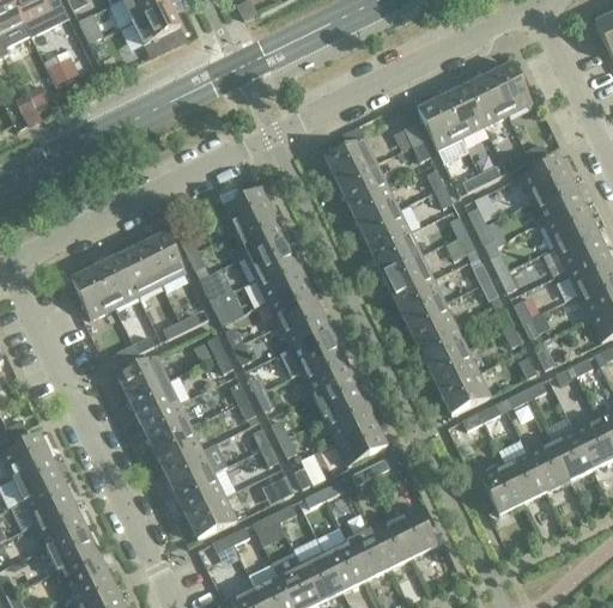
[(0,0),(0,34),(23,23),(12,0),(0,0)]
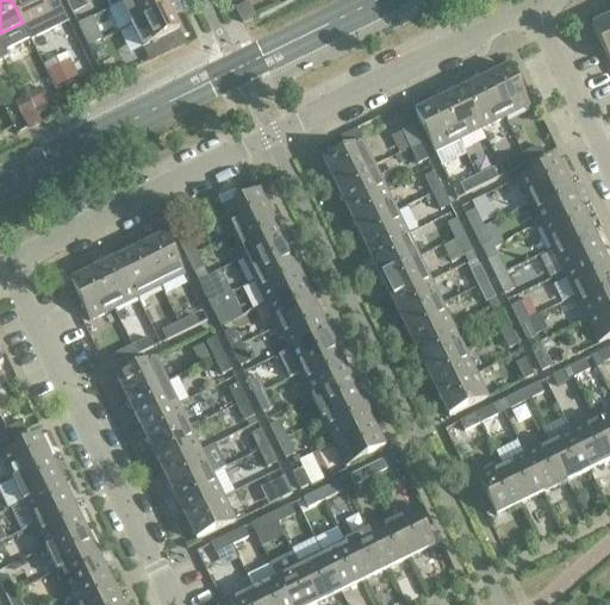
[(12,0),(23,23),(30,36),(55,24),(54,22),(67,16),(58,0),(12,0)]
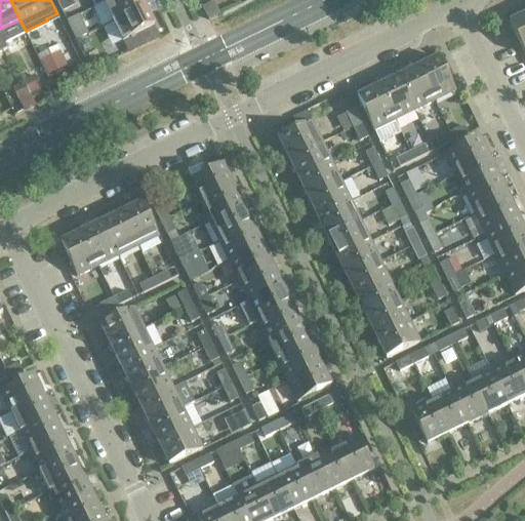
[(145,3),(143,0),(104,0),(113,18),(145,3)]
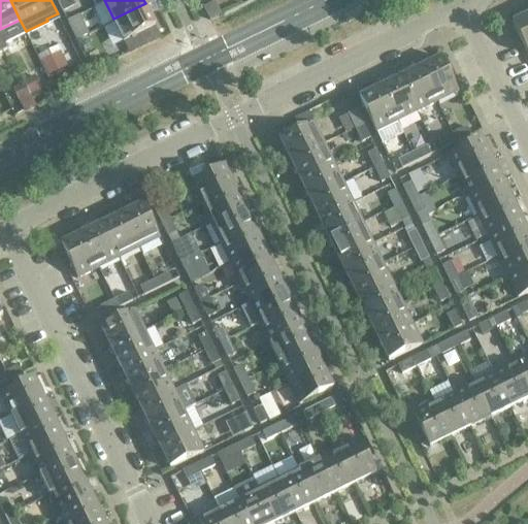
[(155,23),(145,3),(113,19),(123,38),(127,36),(155,23)]
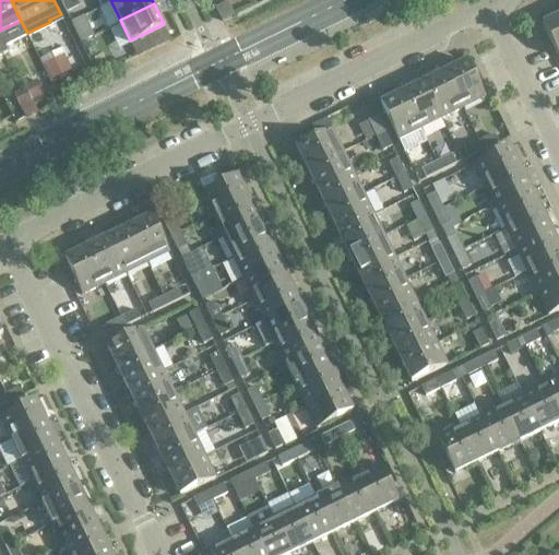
[(558,12),(544,21),(543,21),(542,21),(558,55),(558,54),(558,12)]
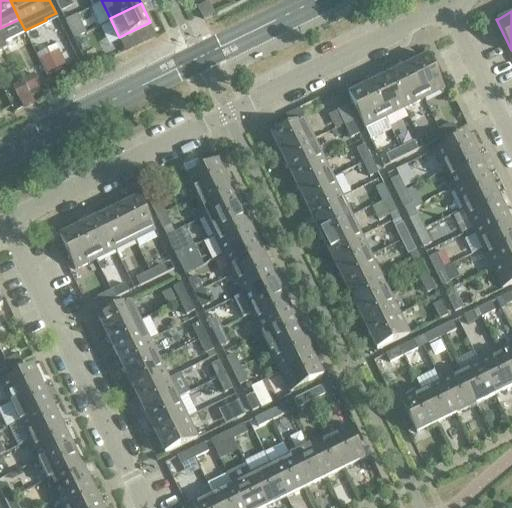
[(150,22),(123,35),(129,46),(156,33),(150,22)]
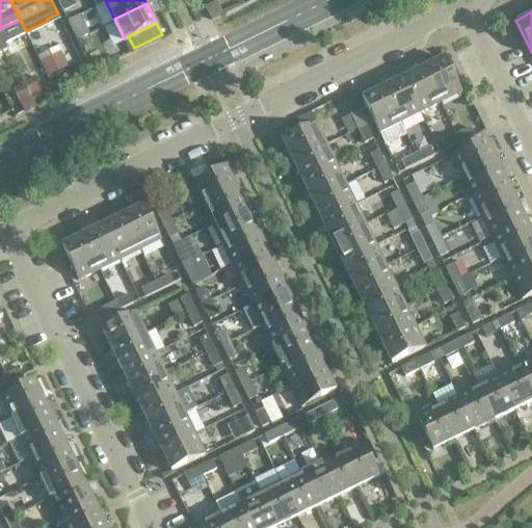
[(84,26),(74,31),(77,37),(87,32),(84,26)]
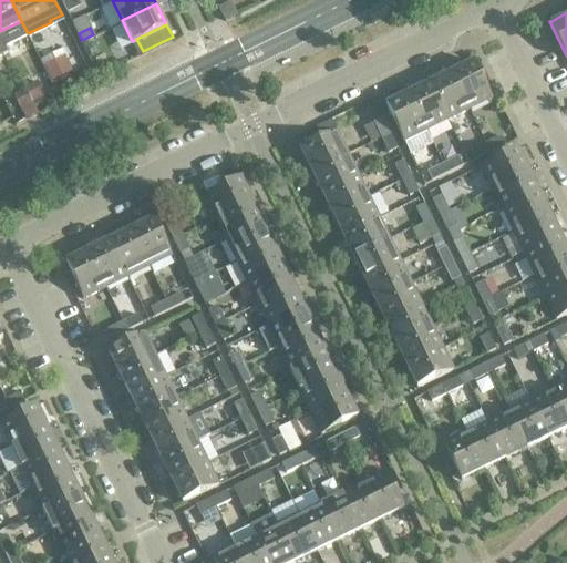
[(98,42),(93,34),(82,40),(85,48),(98,42)]
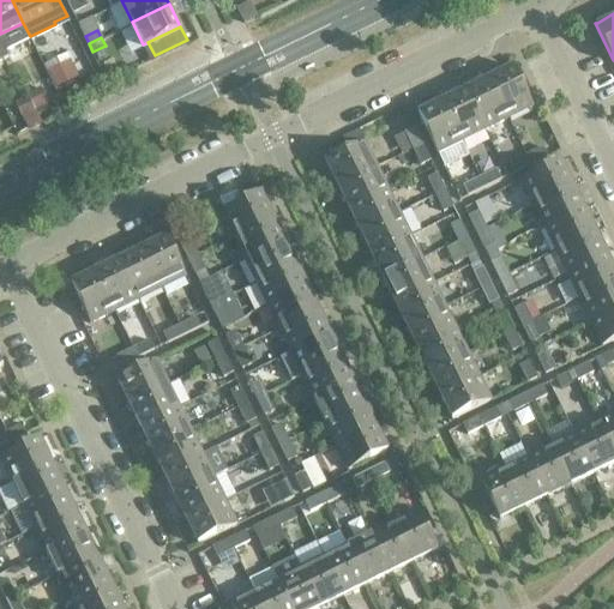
[(48,67),(56,85),(79,73),(71,55),(48,67)]
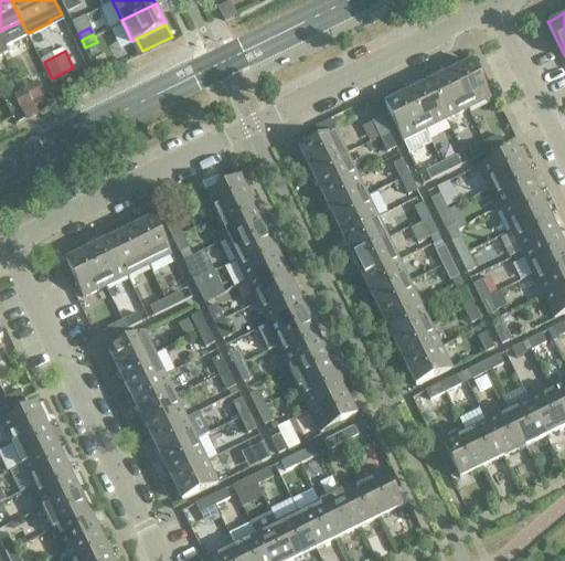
[(472,59),(449,70),(467,106),(490,95),(472,59)]
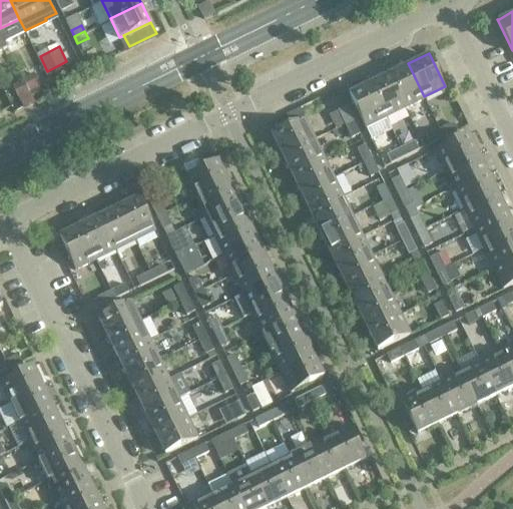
[(424,96),(408,63),(389,73),(405,105),(424,96)]
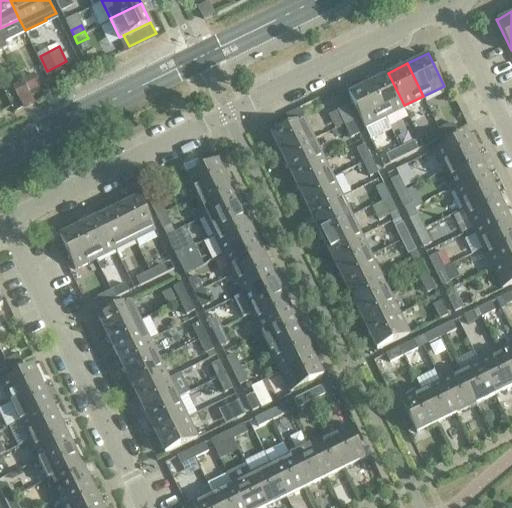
[(35,70),(23,76),(30,88),(41,83),(35,70)]
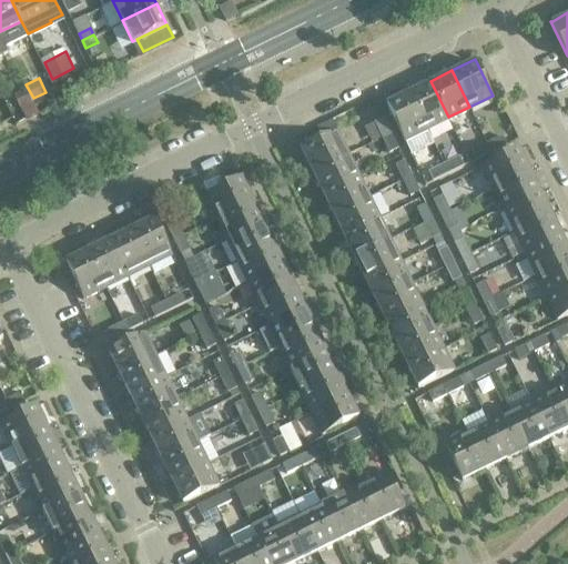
[(448,117),(430,81),(409,91),(427,128),(448,117)]
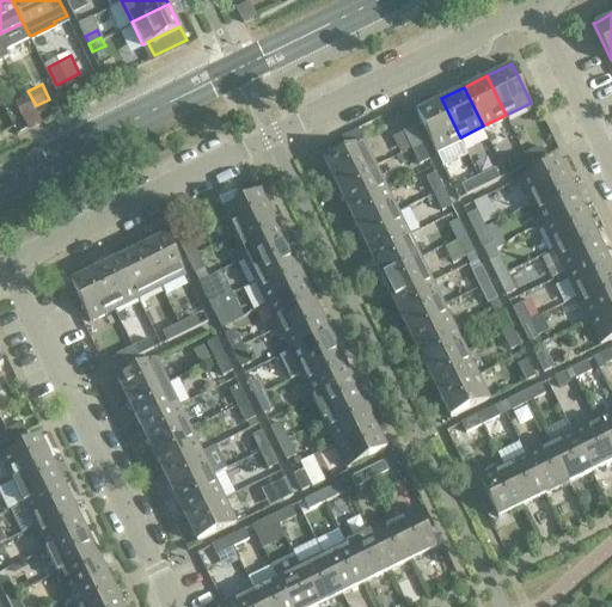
[(28,93),(16,99),(22,112),(34,106),(28,93)]
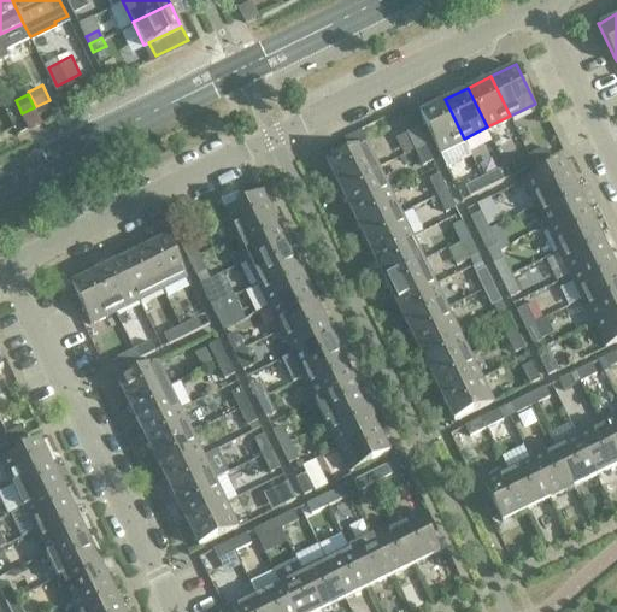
[(470,152),(464,139),(445,99),(419,111),(446,164),(470,152)]
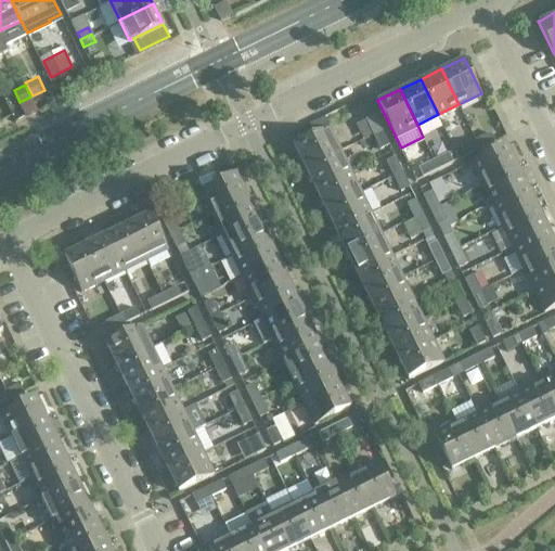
[(382,127),(374,113),(365,117),(373,131),(382,127)]
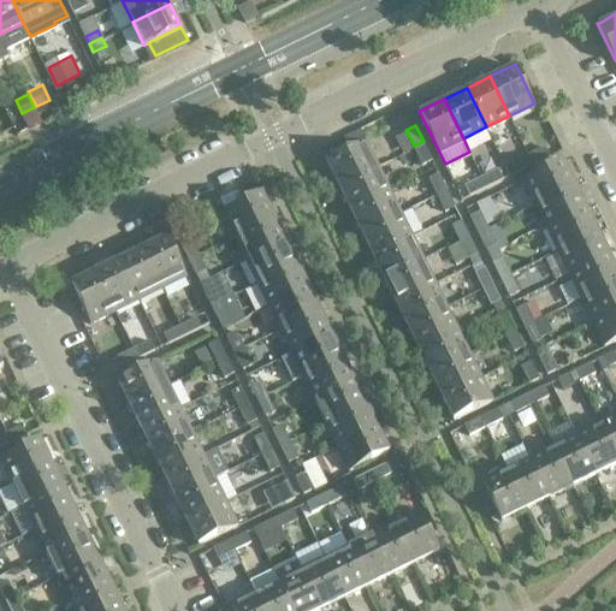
[(326,159),(338,183),(378,164),(366,140),(326,159)]
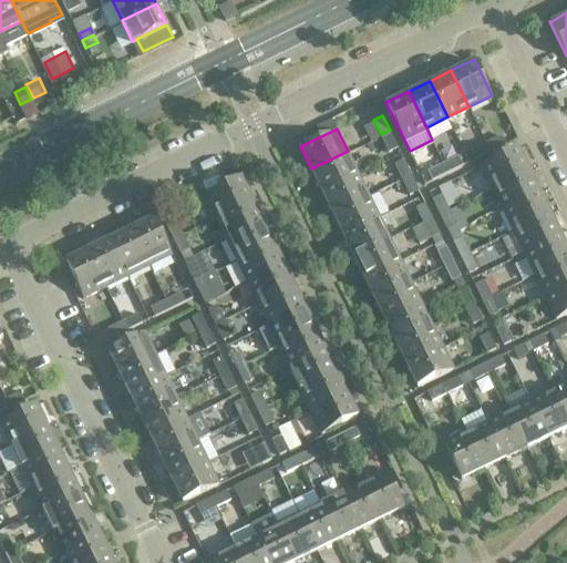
[(397,145),(390,130),(381,134),(388,150),(397,145)]
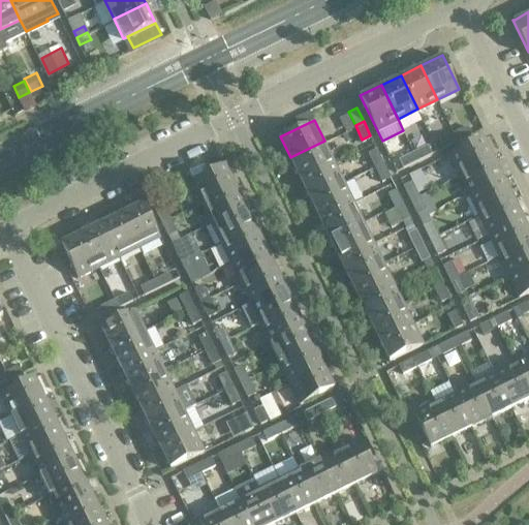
[(467,124),(453,130),(457,140),(471,132),(467,124)]
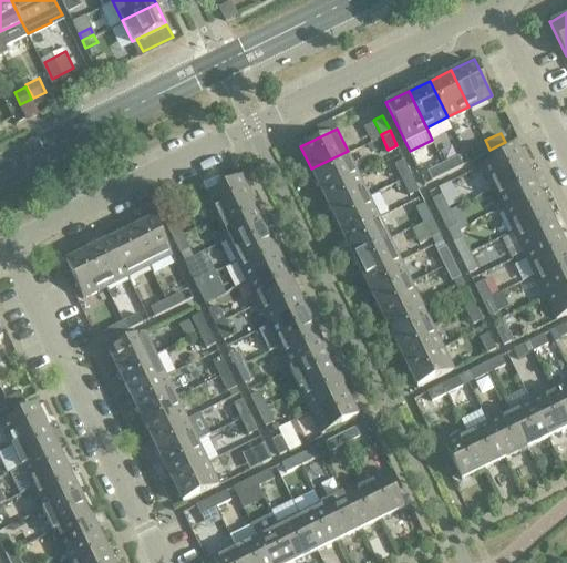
[(490,150),(485,140),(471,147),(475,156),(490,150)]
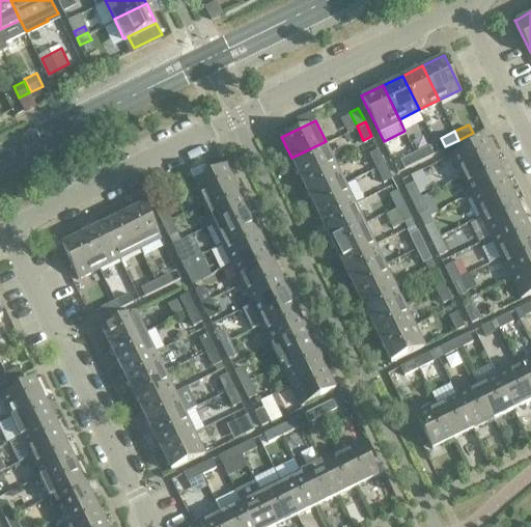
[(450,154),(460,174),(495,158),(484,137),(450,154)]
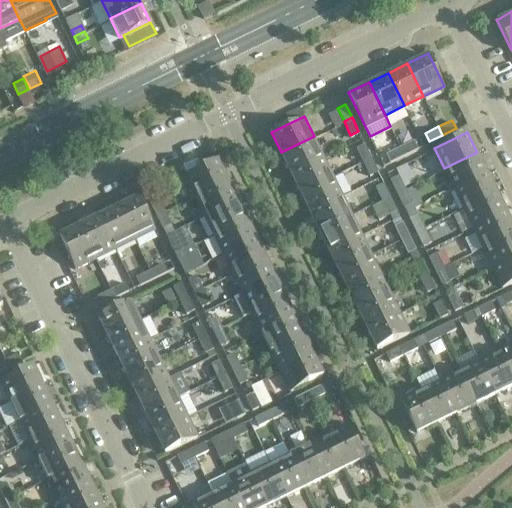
[(323,156),(314,136),(281,152),(290,172),(323,156)]
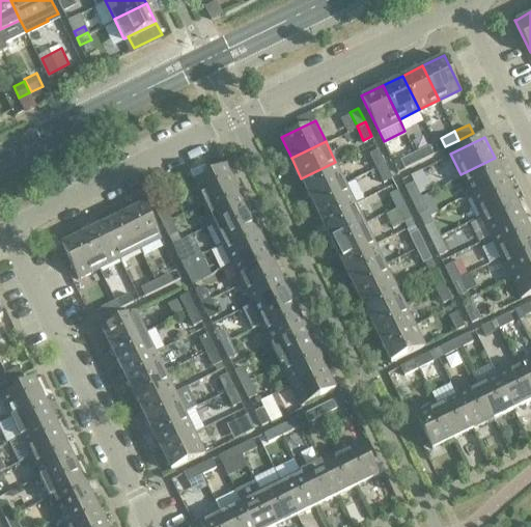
[(428,144),(415,151),(419,160),(432,153),(428,144)]
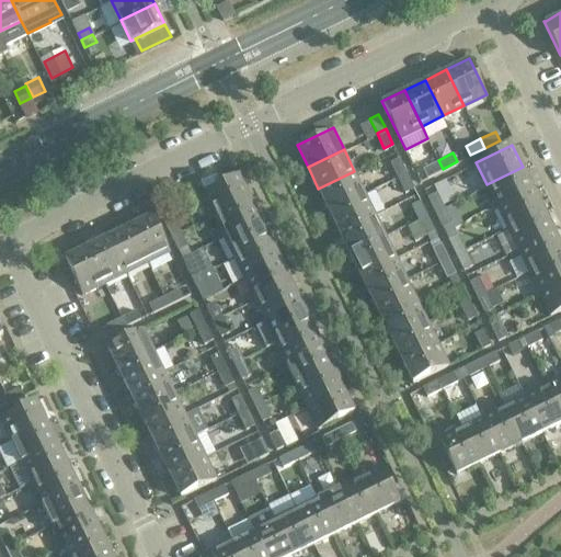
[(407,171),(399,157),(390,161),(398,175),(407,171)]
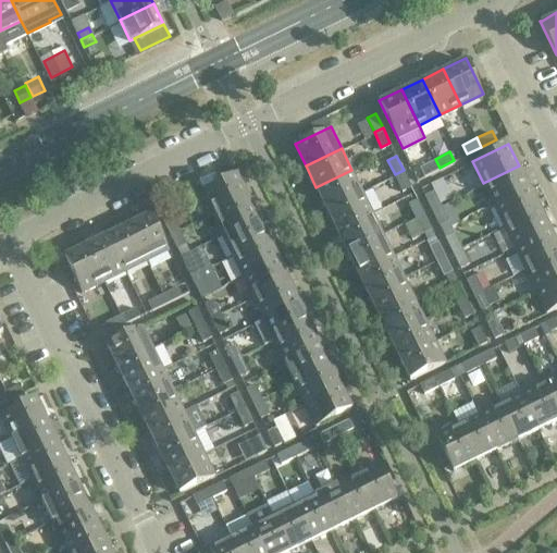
[(440,168),(435,159),(420,166),(424,174),(440,168)]
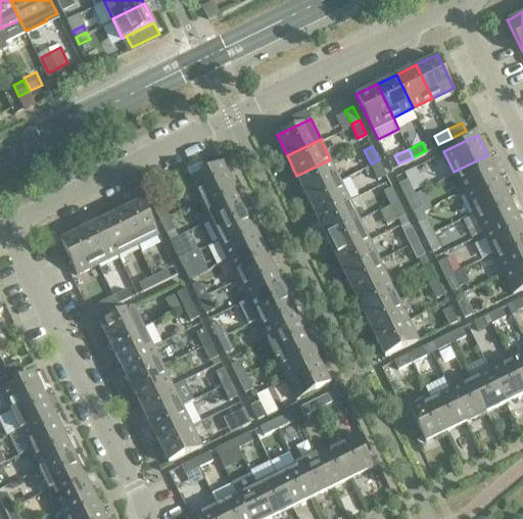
[(496,176),(487,155),(454,172),(464,192),(496,176)]
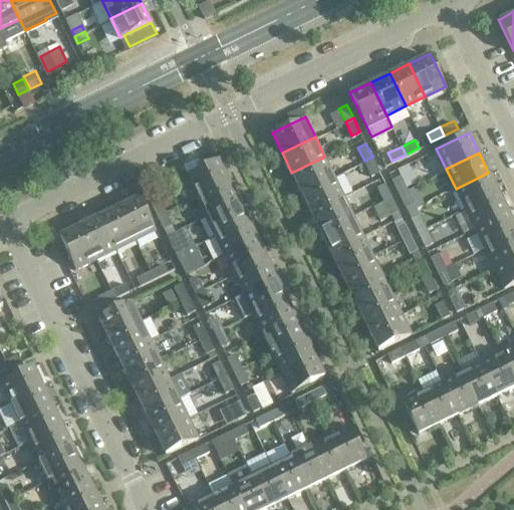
[(334,176),(324,157),(291,173),(301,192),(334,176)]
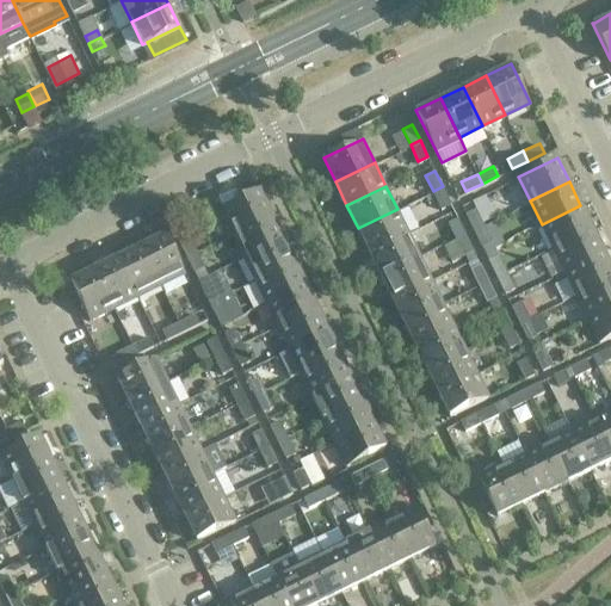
[(450,203),(443,186),(433,191),(440,208),(450,203)]
